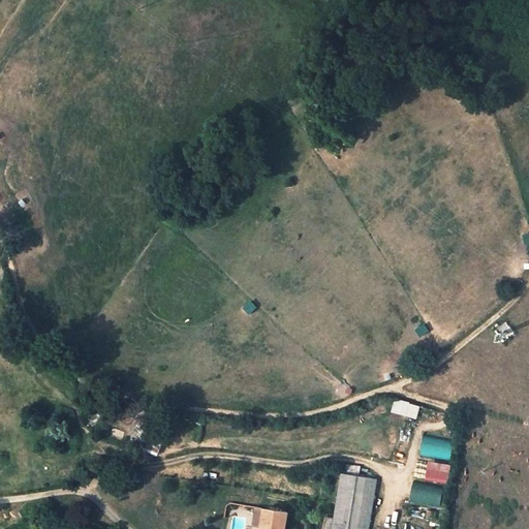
[(418,417),(422,404),(396,398),(393,411),(418,417)]
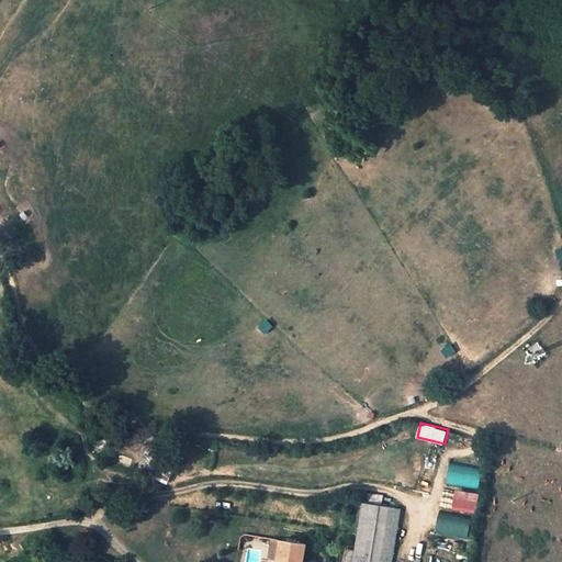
[(385,561),(395,506),(366,501),(363,503),(355,549),(347,548),(344,561),(385,561)]
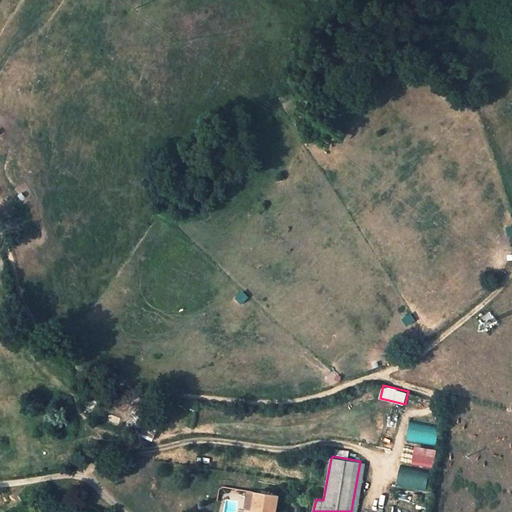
[(402,465),(398,484),(427,490),(431,472),(402,465)]
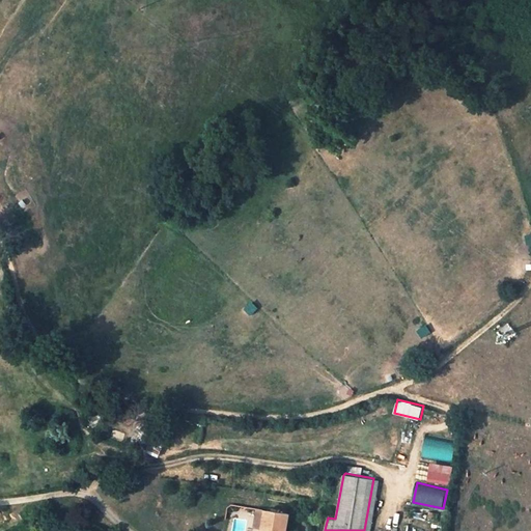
[(285,530),(288,515),(263,511),(259,530),(285,530)]
